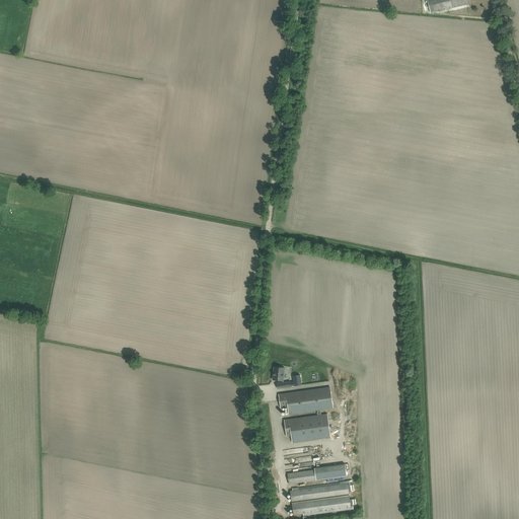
[(427,0),(430,13),(442,10),(468,4),(466,0),(427,0)]
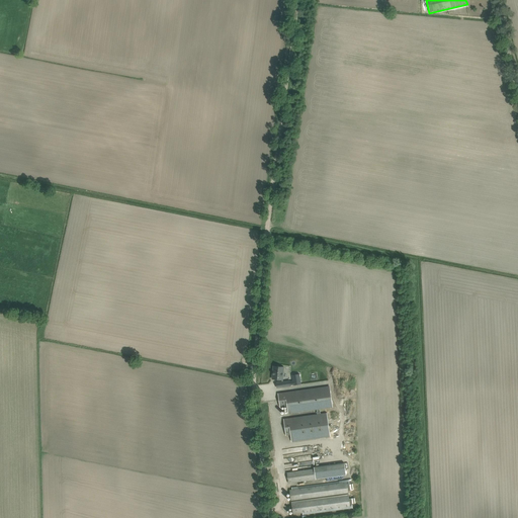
[(274,366),(272,379),(283,380),(284,367),(274,366)]
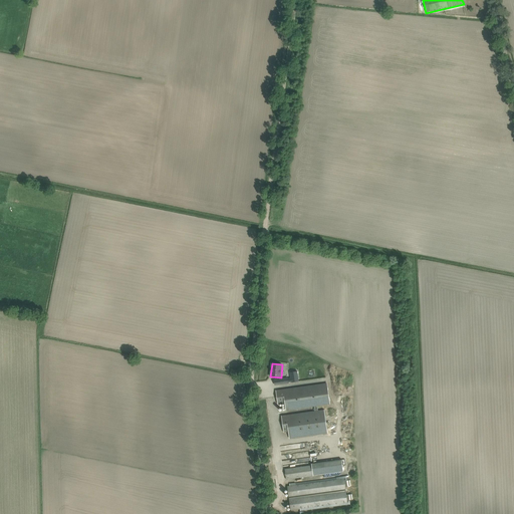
[(287,377),(281,378),(282,383),(288,382),(291,381),(291,382),(298,381),(297,371),(290,372),(291,378),(288,378),(287,377)]
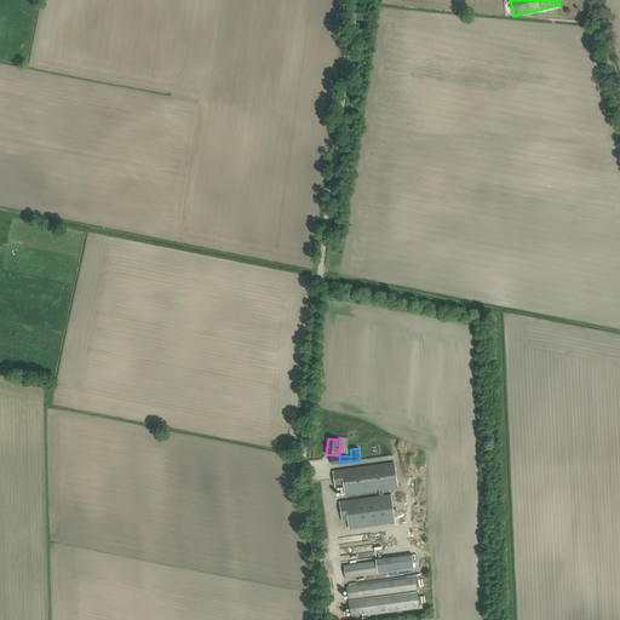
[(350,529),(395,522),(391,494),(384,495),(383,491),(448,481),(445,455),(333,471),(336,488),(345,487),(346,495),(379,491),(380,495),(339,501),(343,521),(349,521),(350,529)]
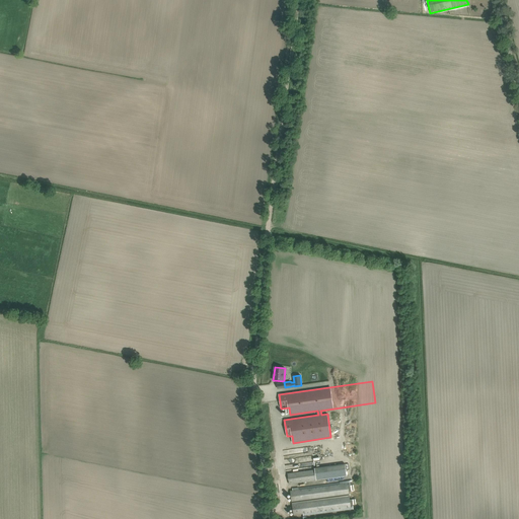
[(289,484),(294,484),(316,479),(315,469),(288,473),(289,484)]
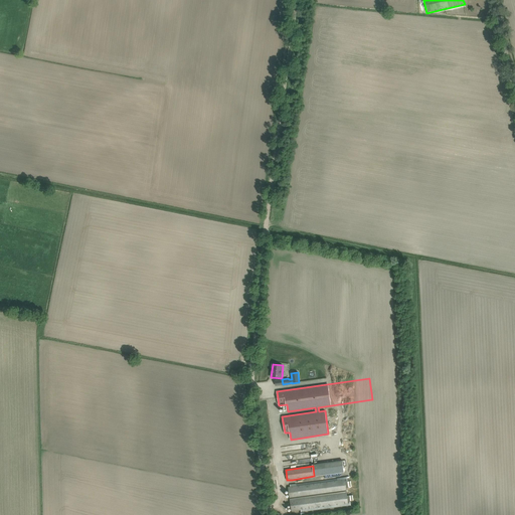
[(351,481),(347,481),(346,477),(290,484),(290,487),(288,487),(291,511),(301,510),(301,512),(351,505),(350,502),(354,501),(353,495),(347,496),(346,489),(352,488),(351,481)]
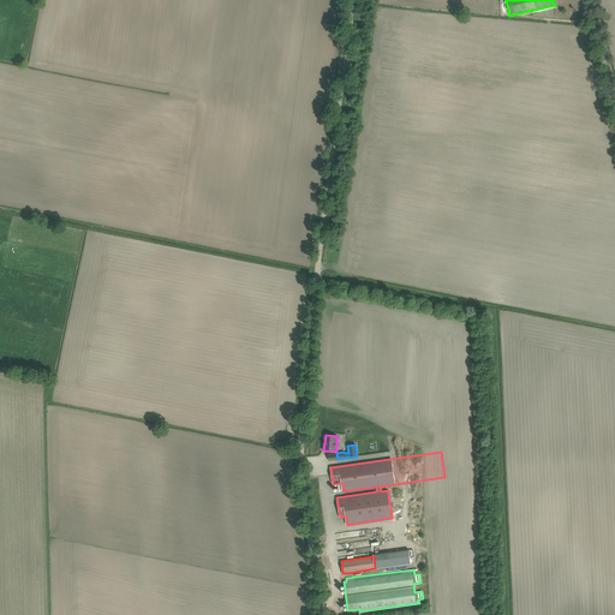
All buildings are outlined.
